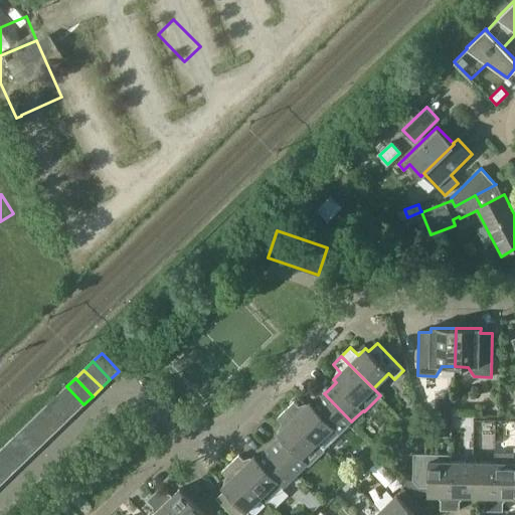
[(66,386),(57,394),(75,412),(83,404),(66,386)]
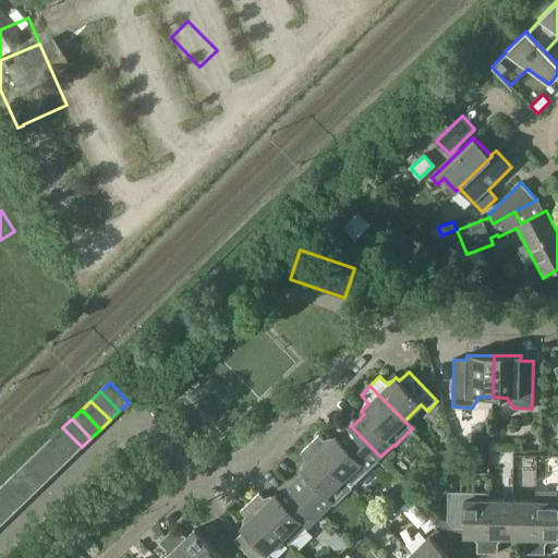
[(319,435),(310,444),(344,480),(361,462),(367,469),(377,460),(380,457),(351,426),(349,429),(339,438),(336,435),(328,444),(319,435)]
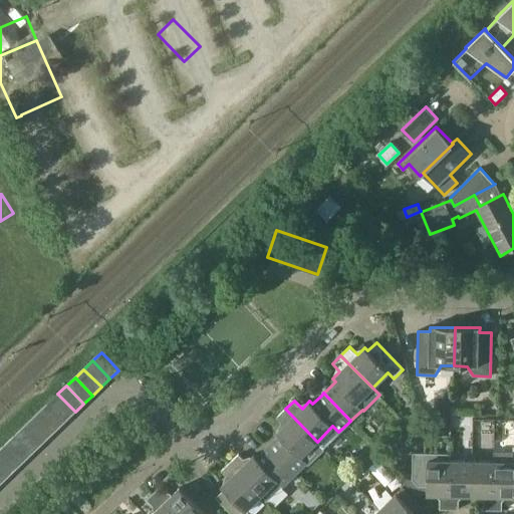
[(66,421),(75,412),(57,394),(49,403),(66,421)]
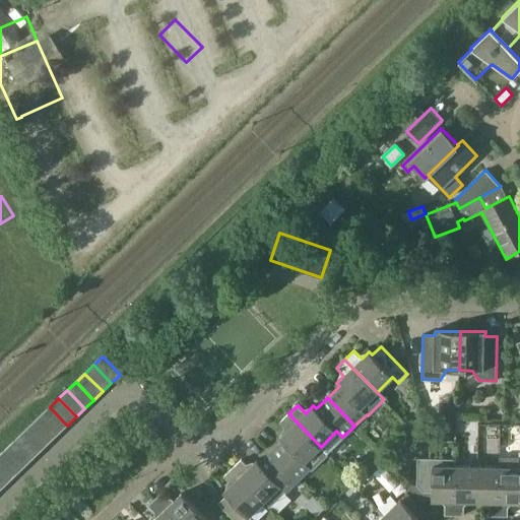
[(443,403),(443,415),(456,415),(456,403),(443,403)]
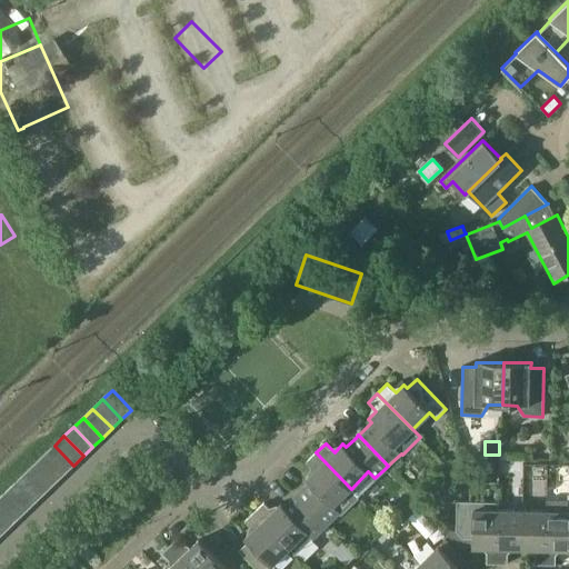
[(73,466),(55,446),(45,455),(63,475),(73,466)]
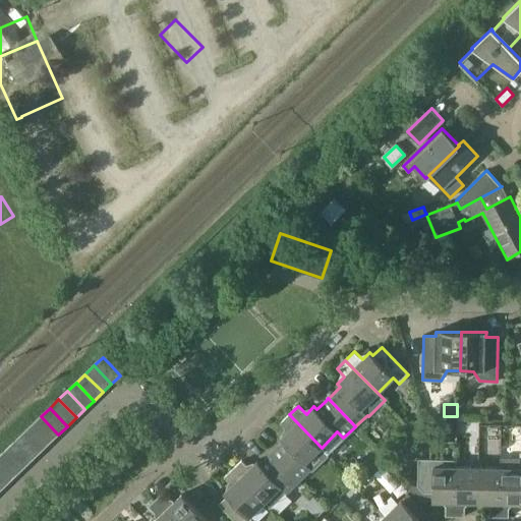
[(275,450),(272,453),(299,480),(302,478),(311,469),(305,463),(322,448),(289,414),(281,422),(288,430),(281,439),(284,442),(275,450)]
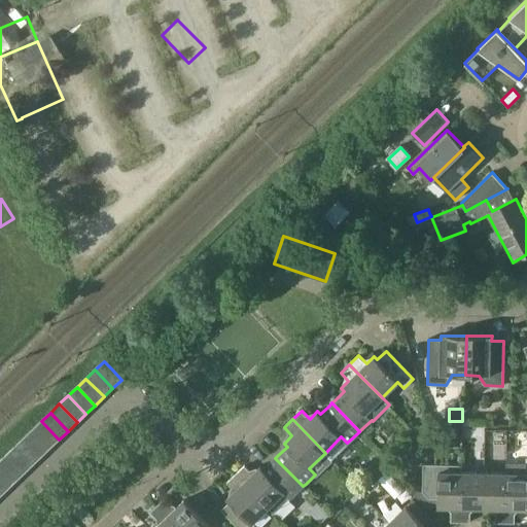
[(50,448),(59,440),(41,421),(32,429),(50,448)]
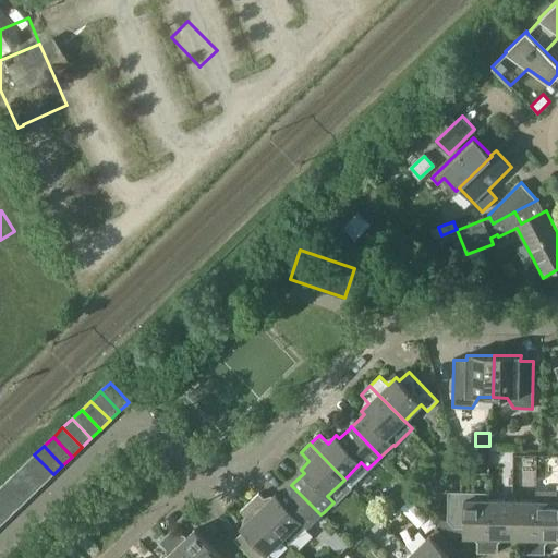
[(53,474),(34,455),(25,464),(44,484),(53,474)]
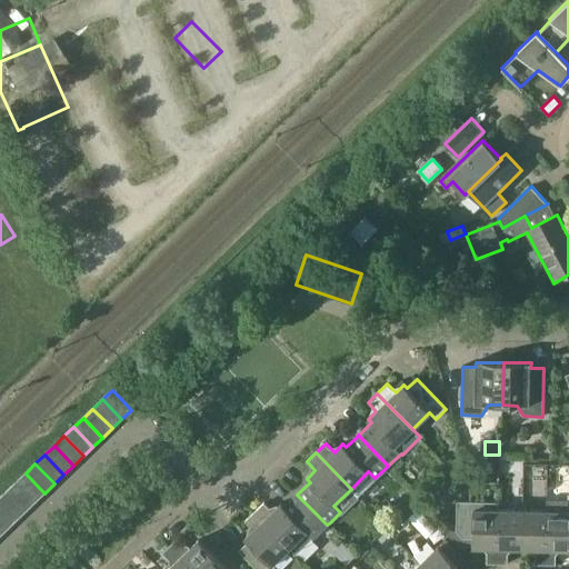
[(35,502),(45,493),(26,473),(16,482),(35,502)]
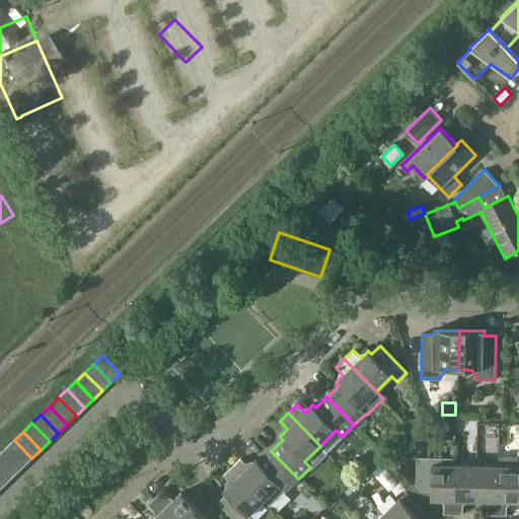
[(31,458),(14,440),(6,448),(23,466),(31,458)]
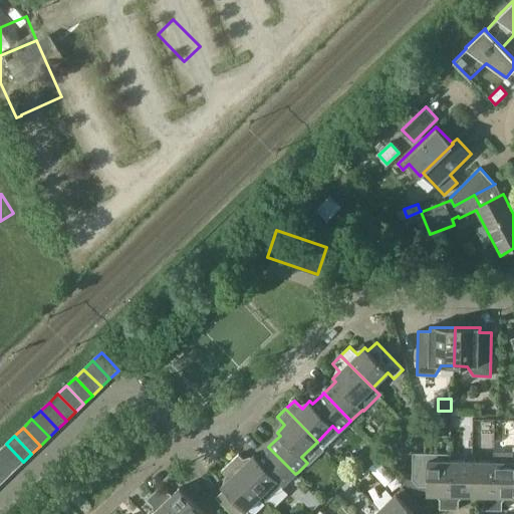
[(0,455),(14,471),(23,462),(6,444),(0,449),(0,455)]
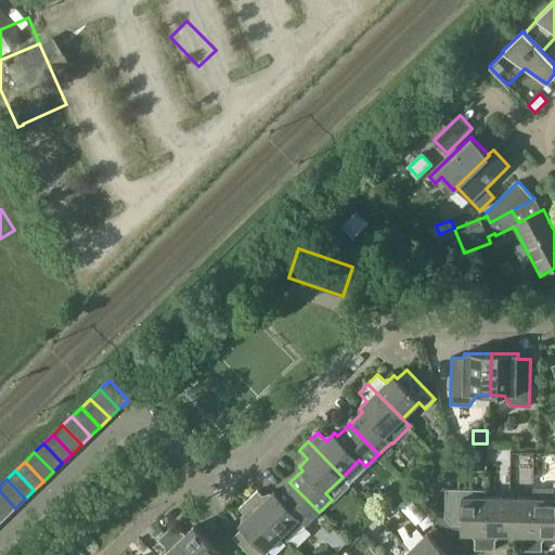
[(258,490),(248,499),(283,534),(288,541),(305,525),(306,525),(315,515),(319,512),(289,482),(286,485),(278,494),(274,491),(266,499),(258,490)]
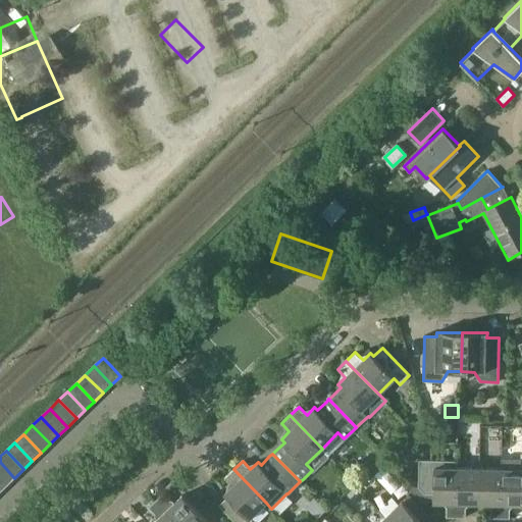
[(502,469),(501,518),(510,518),(510,509),(509,509),(506,506),(506,504),(521,504),(521,454),(521,459),(503,459),(503,469),(502,469)]
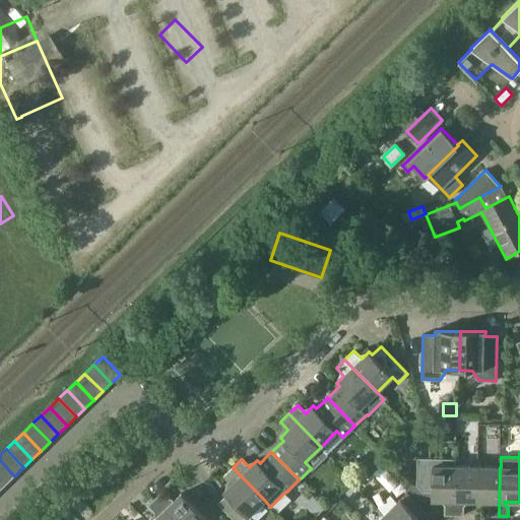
[(417,458),(417,485),(424,492),(433,492),(432,500),(450,501),(449,503),(447,506),(446,506),(445,515),(455,515),(456,466),(456,459),(417,458)]
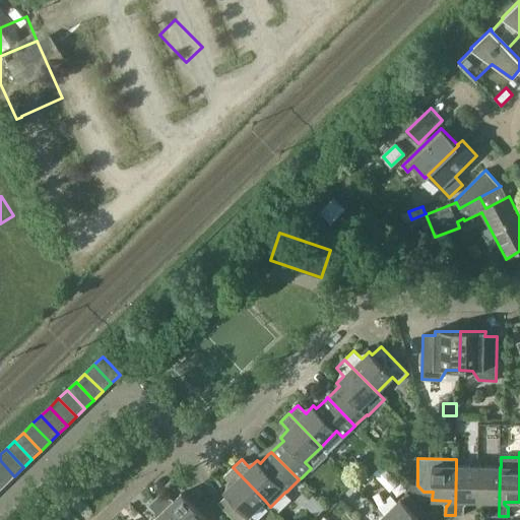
[(14,476),(0,460),(0,478),(6,484),(14,476)]
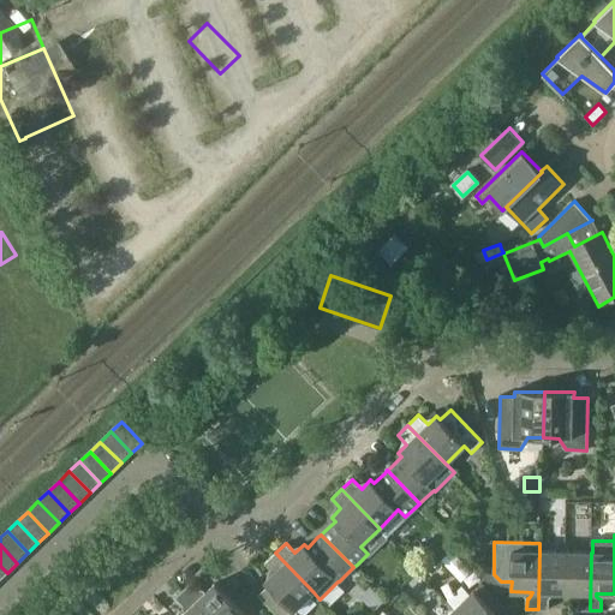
[(539,551),(538,609),(549,609),(549,599),(548,599),(544,596),(544,592),(563,592),(565,551),(539,551)]
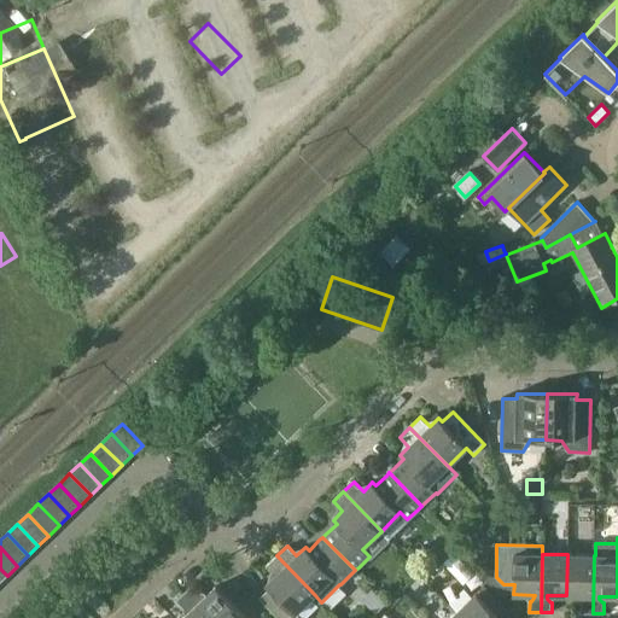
[(567,554),(566,595),(587,596),(587,599),(583,602),(582,602),(582,613),(593,613),(594,555),(567,554)]
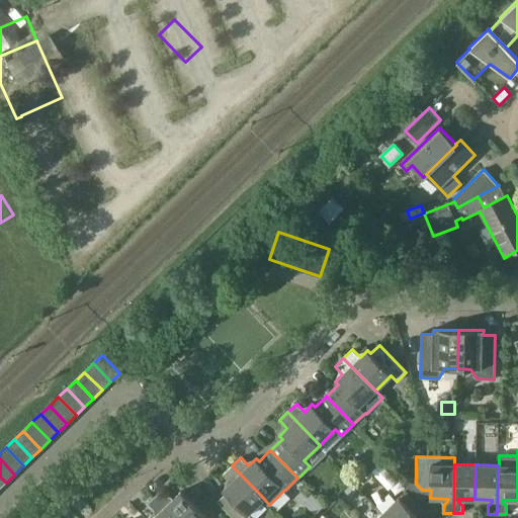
[(226,493),(218,501),(233,517),(251,517),(248,515),(264,499),(232,465),(223,475),(231,483),(224,490),(226,493)]
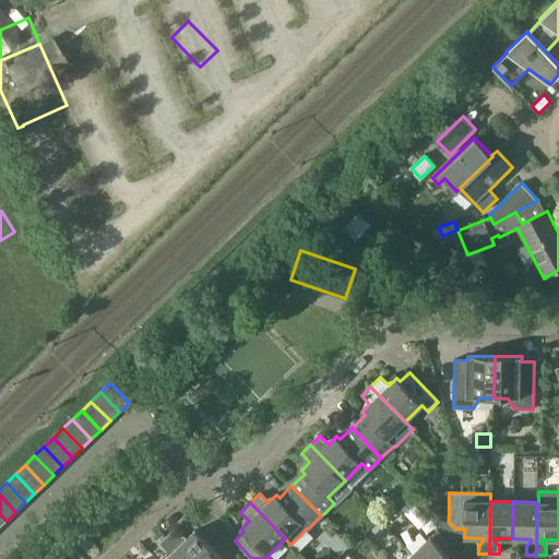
[(174,528),(167,536),(189,558),(218,558),(222,557),(200,535),(195,530),(182,543),(180,540),(180,536),(181,536),(174,528)]
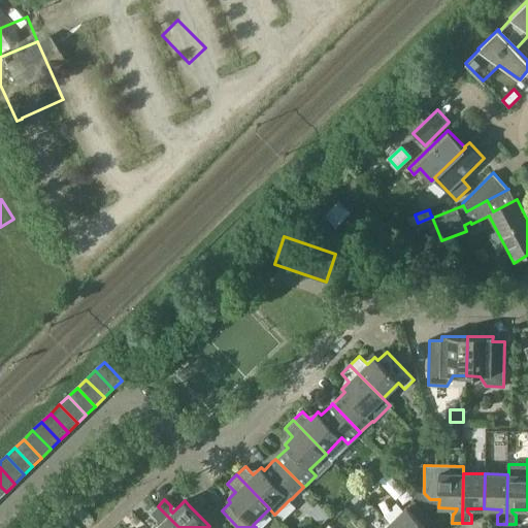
[(414,500),(406,506),(427,527),(428,527),(435,523),(414,500)]
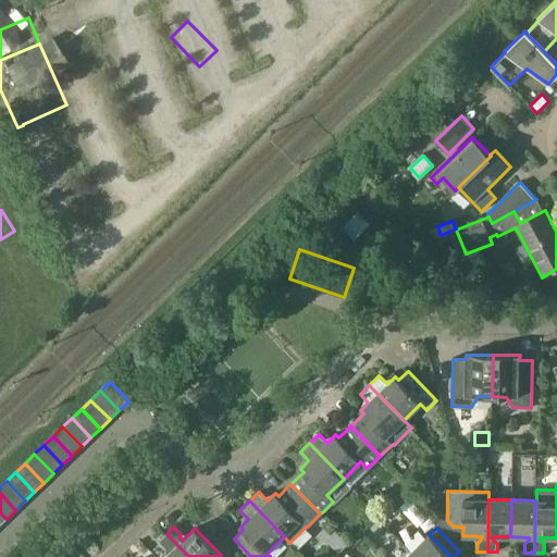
[(188,556),(166,534),(159,541),(165,547),(166,547),(171,547),(173,549),(164,556),(188,556)]
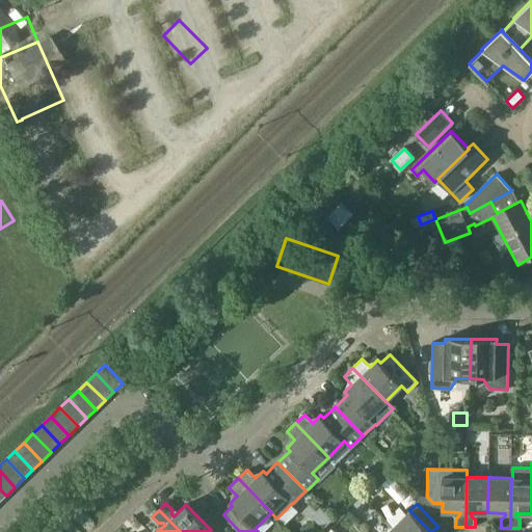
[(430,531),(409,510),(393,527),(397,531),(430,531)]
